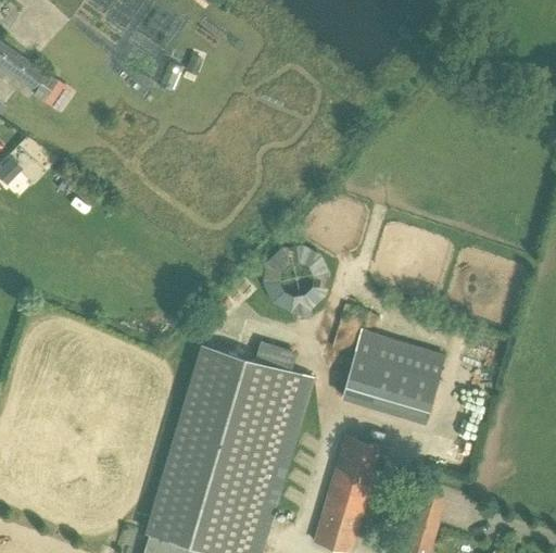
[(0,71),(33,95),(46,74),(0,41),(0,71)]
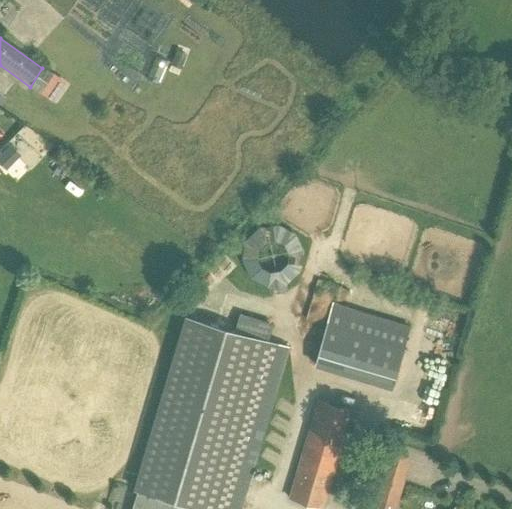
[(180,71),(185,58),(176,55),(171,68),(180,71)]
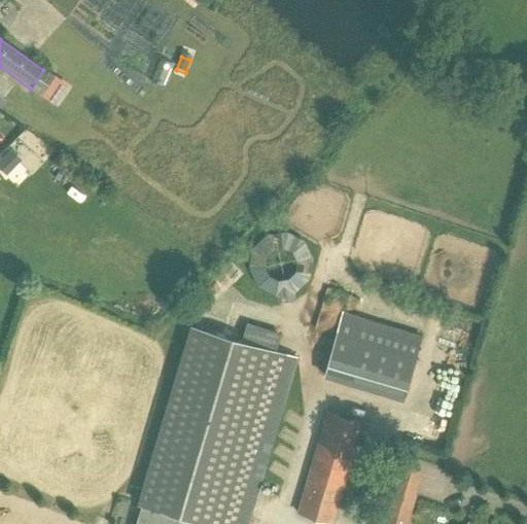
[(43,70),(31,90),(42,97),(55,78),(43,70)]
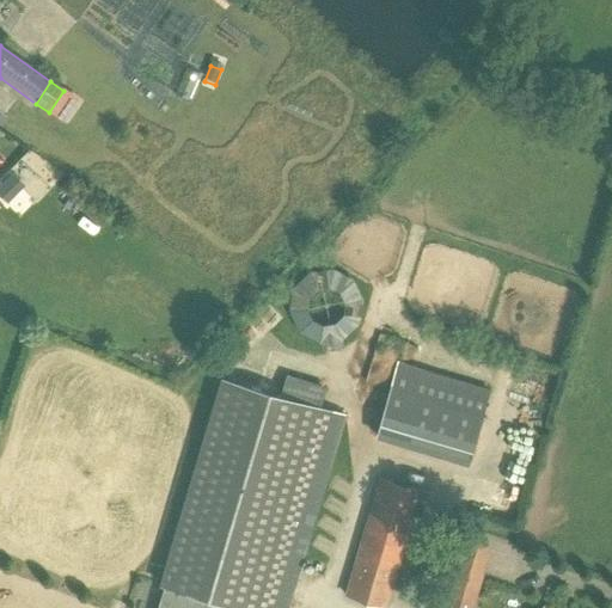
[(148,85),(142,92),(164,110),(170,103),(148,85)]
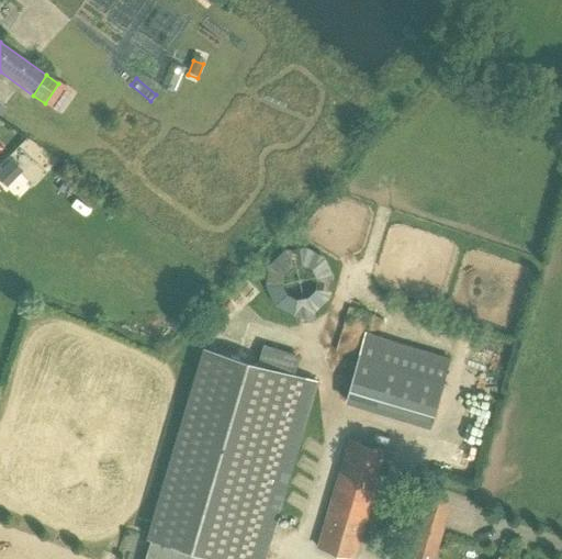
[(0,112),(8,116),(14,104),(0,96),(0,112)]
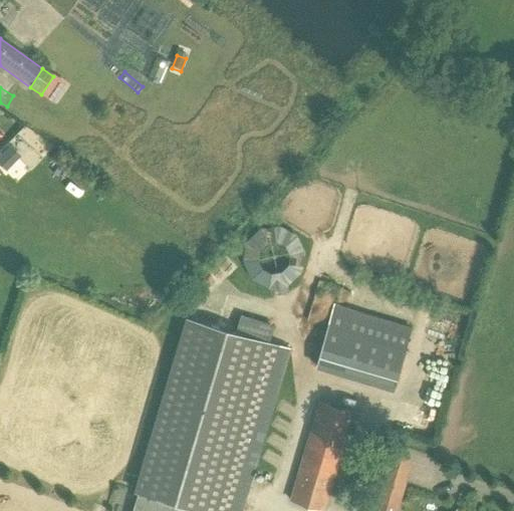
[(37,166),(45,157),(26,140),(18,149),(37,166)]
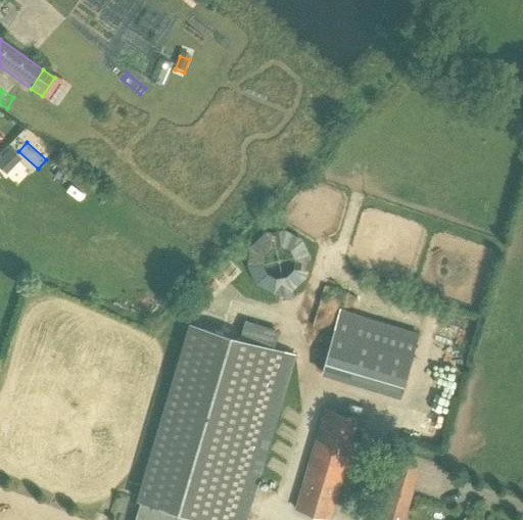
[(83,145),(83,157),(99,157),(99,145),(83,145)]
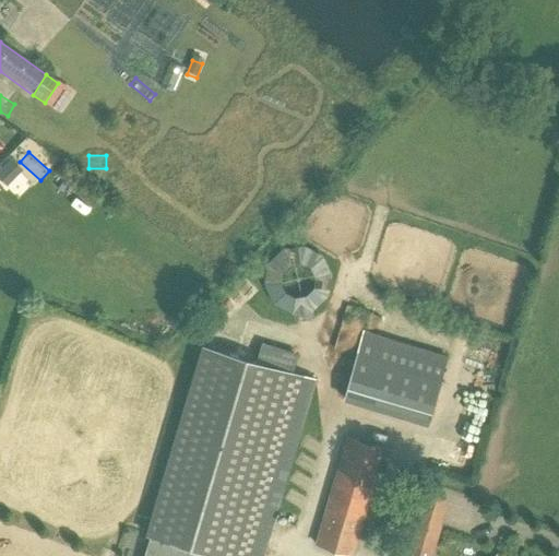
[(10,179),(27,201),(39,191),(22,169),(10,179)]
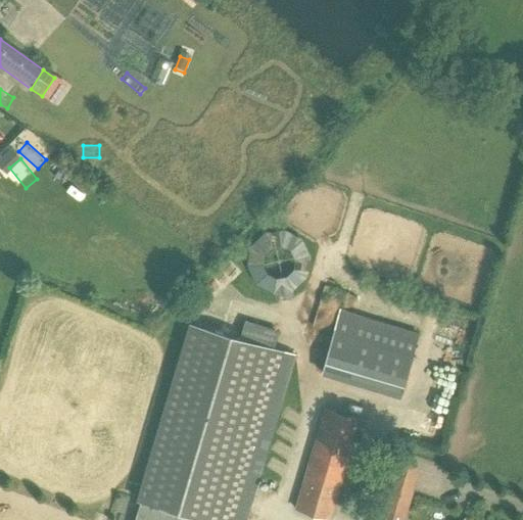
[(0,201),(0,218),(5,220),(9,204),(0,201)]
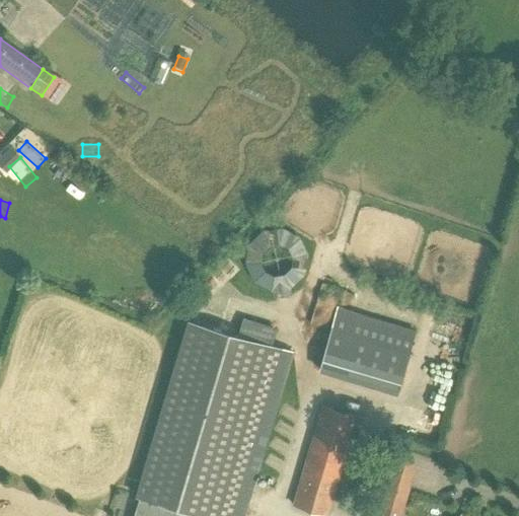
[(313,279),(301,231),(253,244),(267,291),(313,279)]
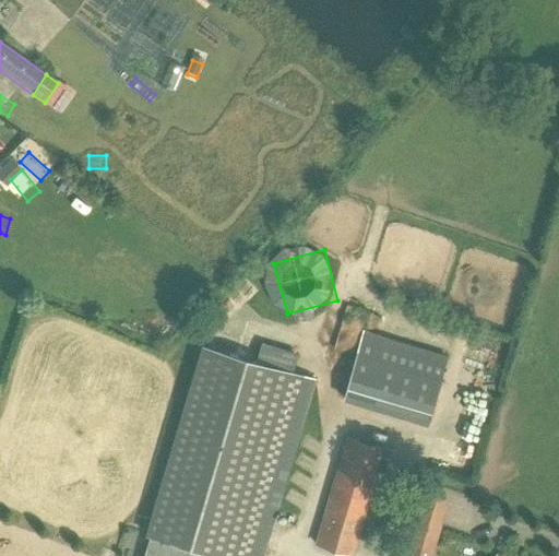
[(428,428),(448,358),(361,333),(341,402),(428,428)]
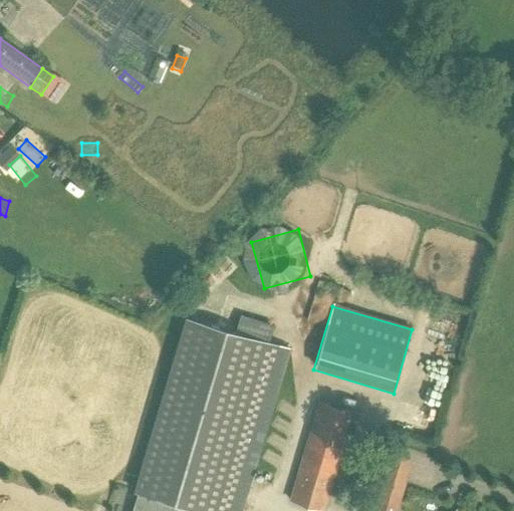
[(243,510),(291,350),(186,319),(134,495),(139,496),(134,510),(243,510)]
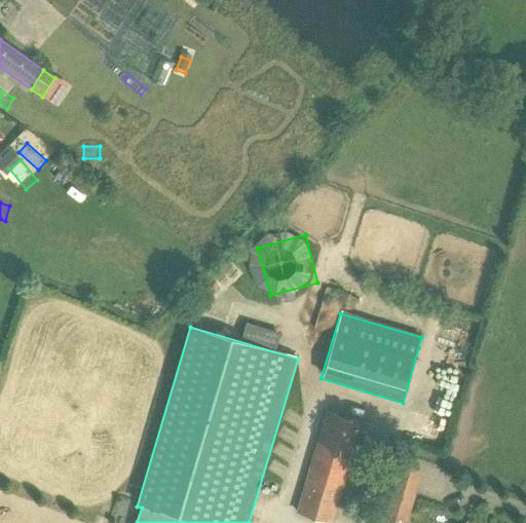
[(362,450),(369,424),(325,412),(295,515),(322,522),(334,522),(355,448),(362,450)]
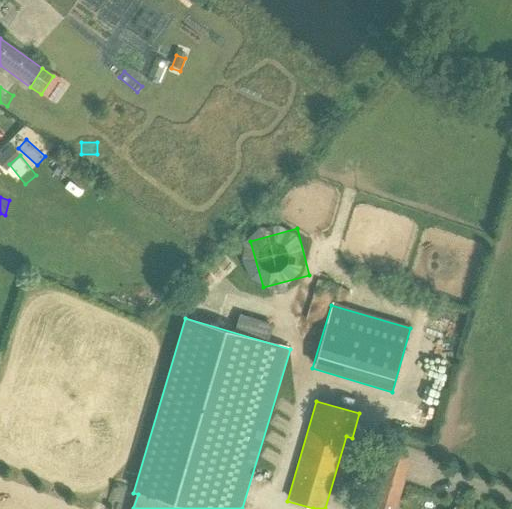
[(396,508),(410,460),(383,453),(366,508),(396,508)]
